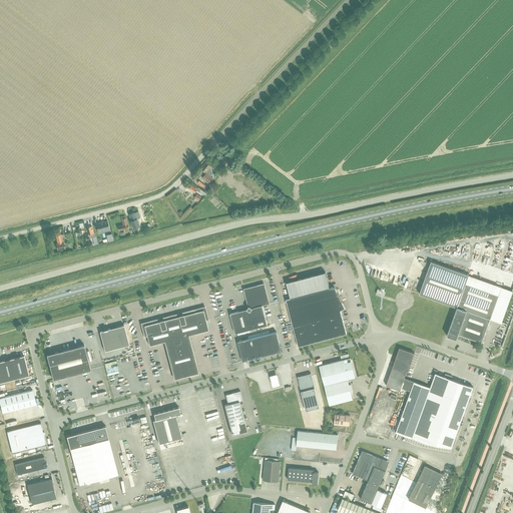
[(211,166),(206,161),(201,167),(202,168),(202,176),(202,177),(208,182),(212,177),(211,176),(211,175),(212,174),(212,172),(211,171),(211,170),(210,168),(209,168),(211,166)]
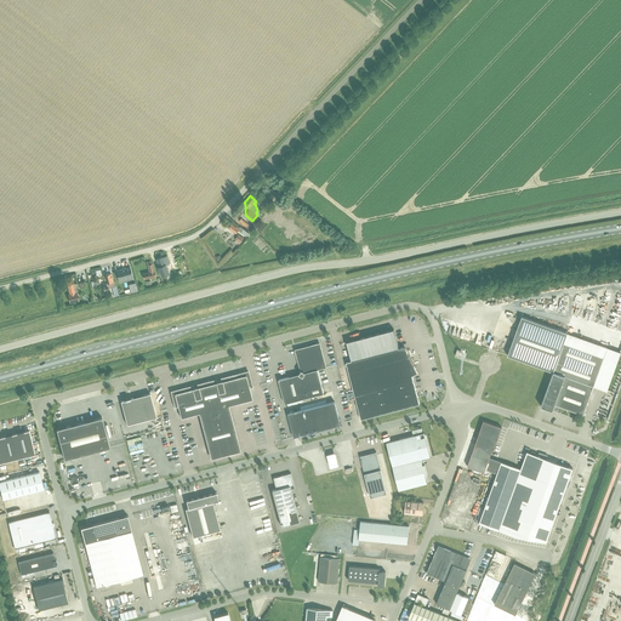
[(240,227),(238,226),(237,227),(232,223),(228,228),(237,233),(239,231),(246,237),(250,233),(240,227)]
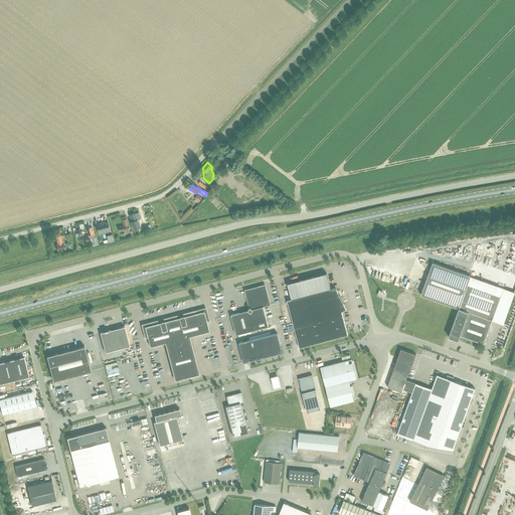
[(135,213),(129,215),(132,221),(131,222),(133,227),(134,229),(140,226),(137,219),(141,218),(139,212),(135,213)]
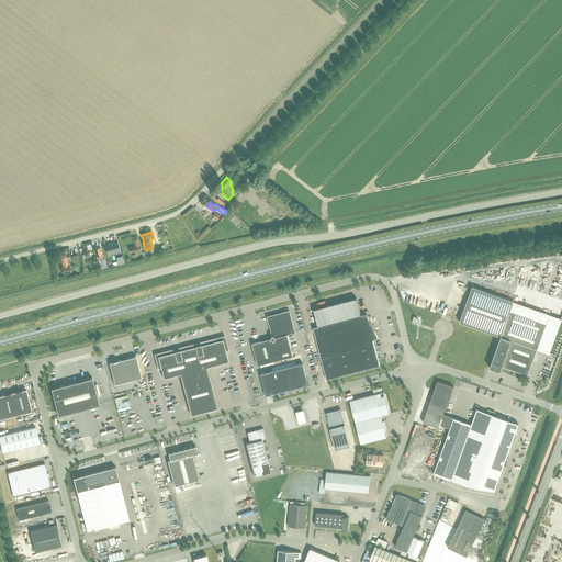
[(128,248),(130,250),(130,253),(141,249),(138,238),(137,238),(137,236),(133,237),(135,246),(128,248)]
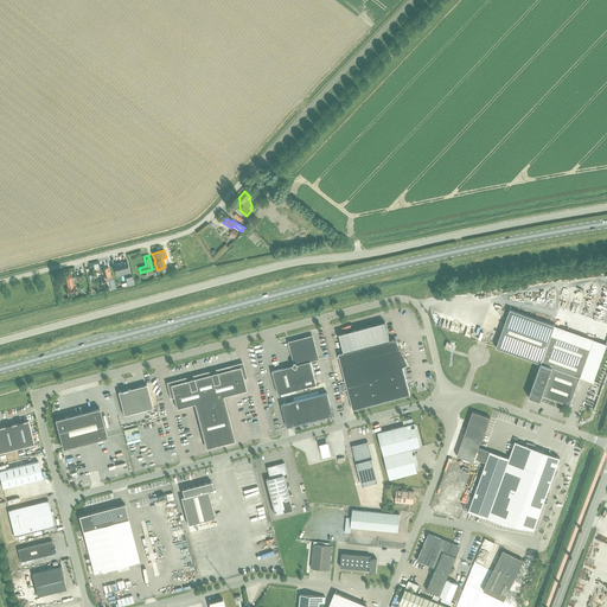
[(113,264),(116,274),(129,270),(127,261),(113,264)]
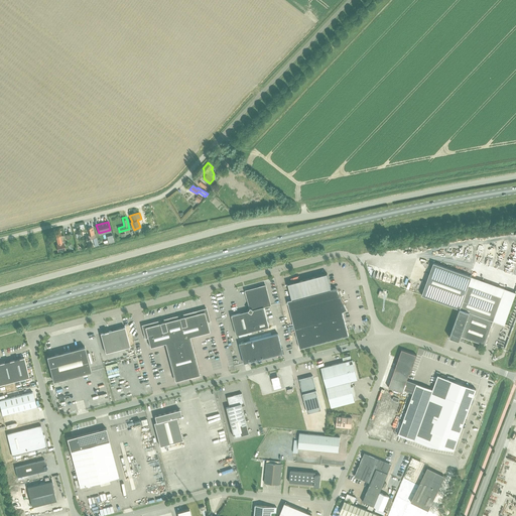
[(90,235),(87,236),(88,240),(94,239),(97,238),(96,234),(95,234),(94,230),(93,227),(88,229),(90,235)]
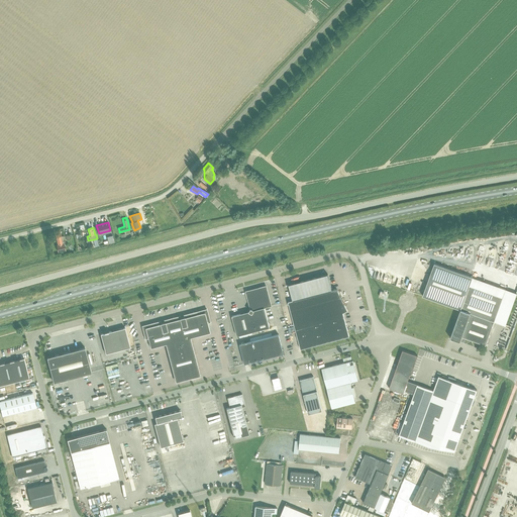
[(66,250),(65,242),(66,242),(64,236),(62,237),(61,234),(57,235),(59,244),(57,245),(59,251),(66,250)]
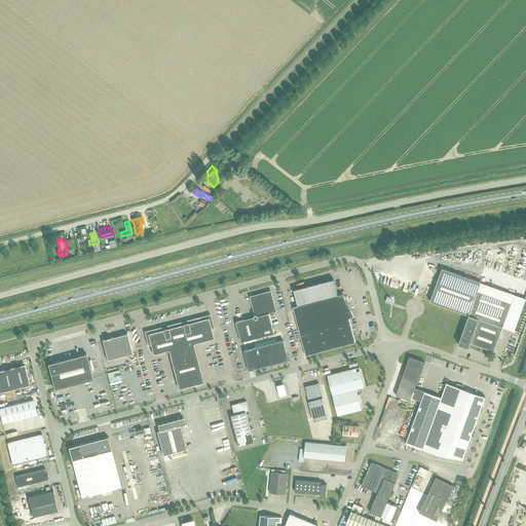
[(470,315),(459,344),(467,347),(470,342),(494,351),(502,328),(511,304),(477,292),(481,282),(443,268),(430,301),(470,315)]
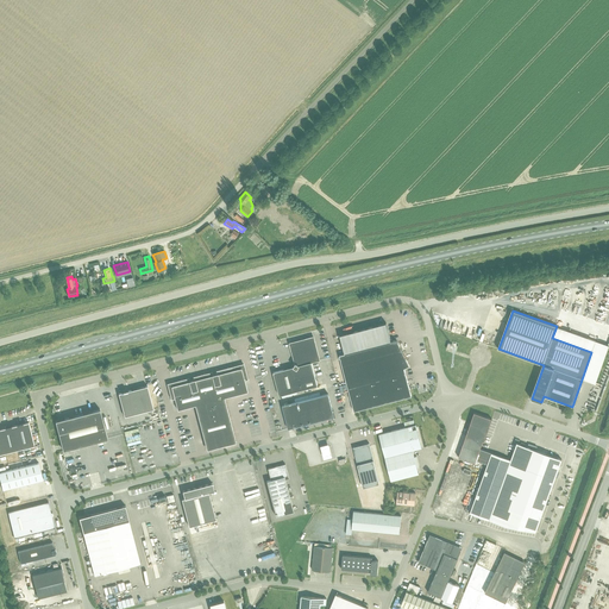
[(397,341),(396,341),(395,340),(394,340),(391,341),(387,322),(340,336),(345,353),(339,355),(355,412),(412,396),(405,369),(409,365),(406,358),(399,343),(397,341)]
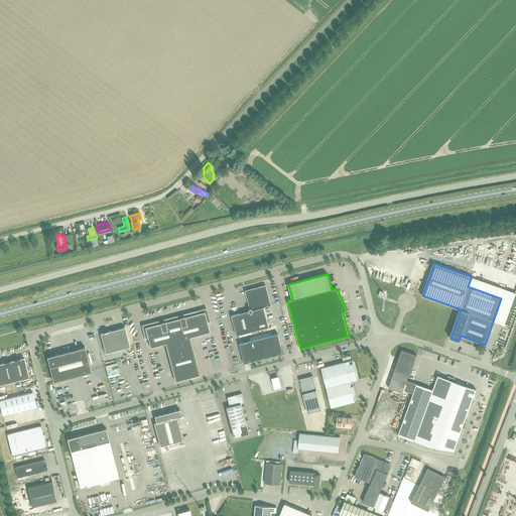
[(515,299),(515,292),(472,276),(468,286),(501,298),(493,321),(507,327),(515,299)]
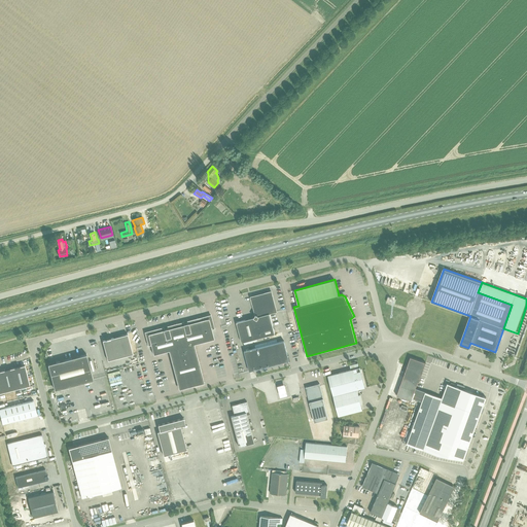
[(271,291),(251,296),(255,315),(254,317),(237,322),(242,343),(275,334),(270,314),(276,312),(271,291)]
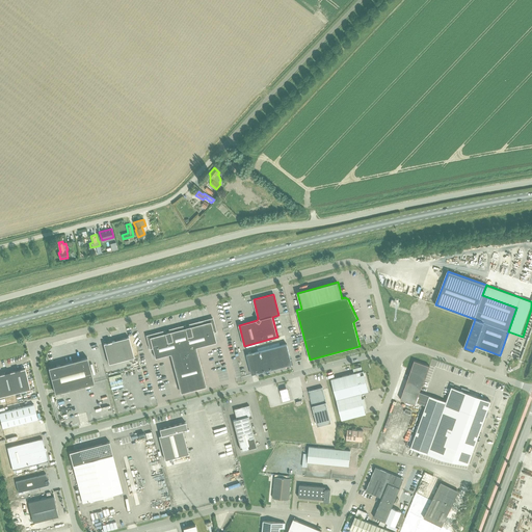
[(164,330),(147,336),(150,348),(150,349),(153,348),(155,357),(170,354),(179,388),(192,384),(194,383),(195,389),(206,387),(195,347),(216,342),(213,333),(216,331),(216,330),(212,318),(189,324),(189,323),(188,324),(189,326),(186,327),(185,324),(177,326),(168,329),(169,331),(165,333),(165,329),(164,330)]
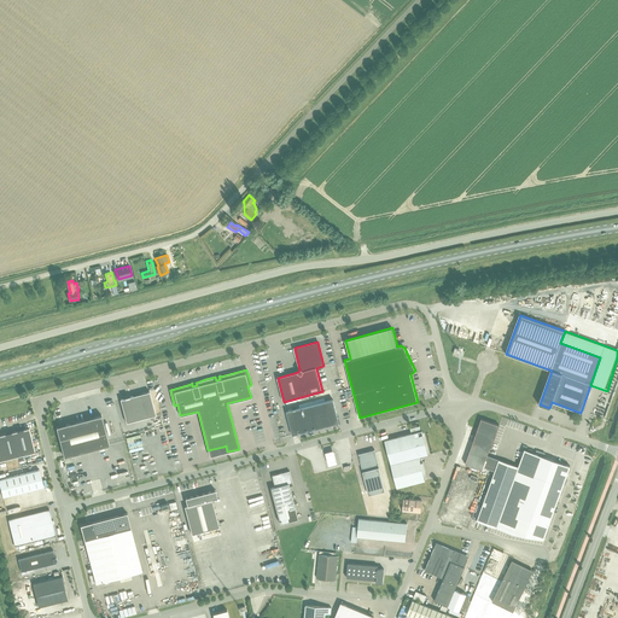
[(156,415),(150,391),(120,400),(126,423),(156,415)]
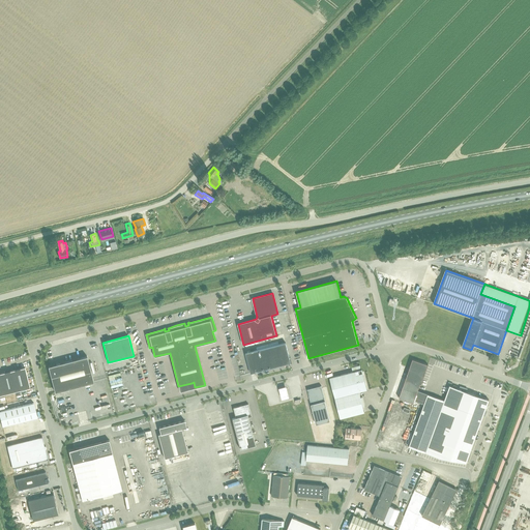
[(251,373),(291,362),(286,343),(245,353),(251,373)]
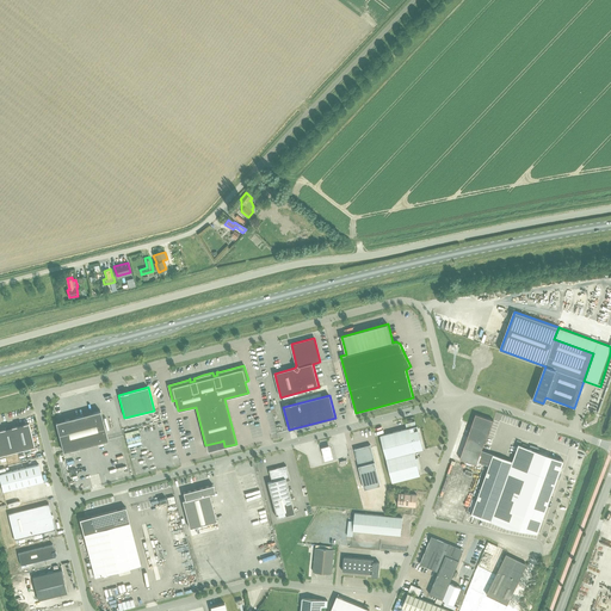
[(107,440),(100,411),(56,423),(63,452),(107,440)]
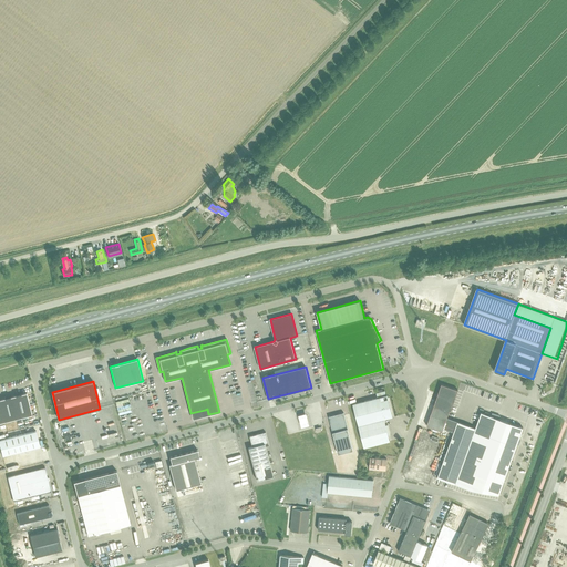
[(451,411),(457,390),(442,384),(437,394),(436,394),(433,404),(434,405),(426,425),(442,431),(443,429),(446,418),(450,411),(451,411)]
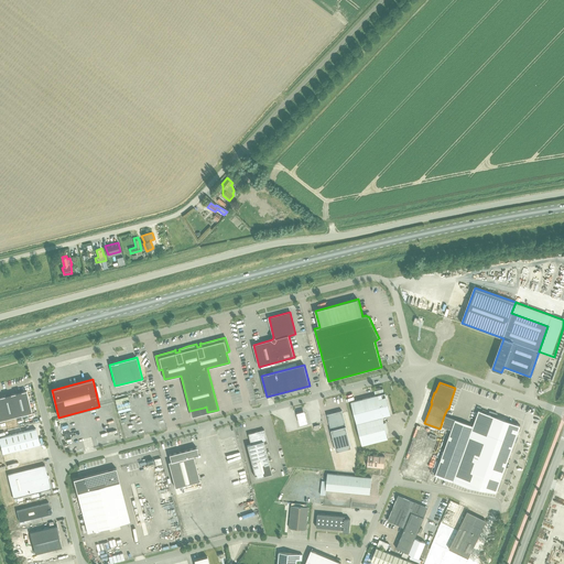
[(376,396),(350,402),(362,445),(388,438),(382,418),(382,416),(391,414),(386,393),(384,393),(383,389),(375,391),(376,396)]
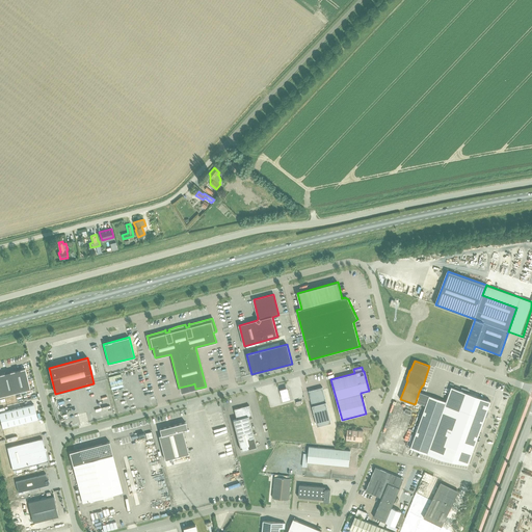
[(0,396),(30,389),(25,369),(0,374),(0,396)]
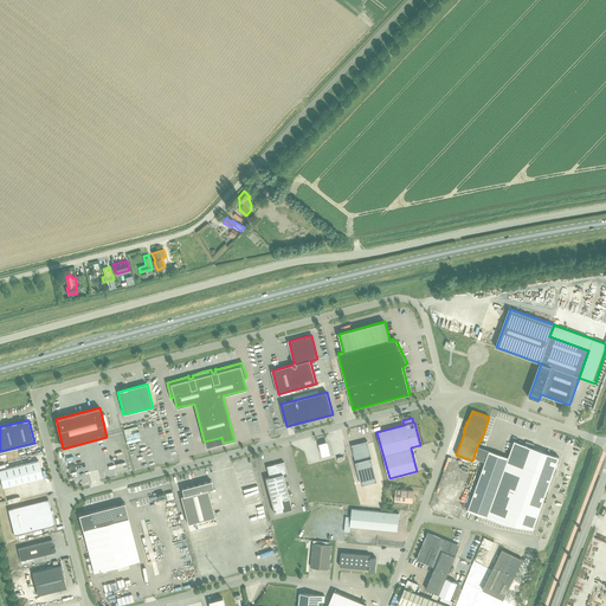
[(533,529),(559,457),(514,440),(508,457),(487,517),(502,523),(533,529)]
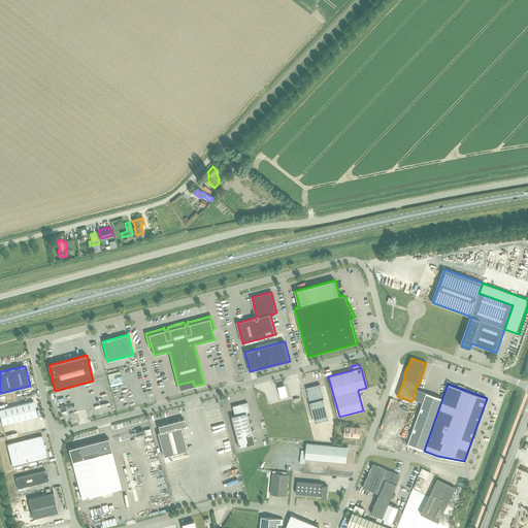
[(285,385),(277,387),(281,398),(288,396),(285,385)]
